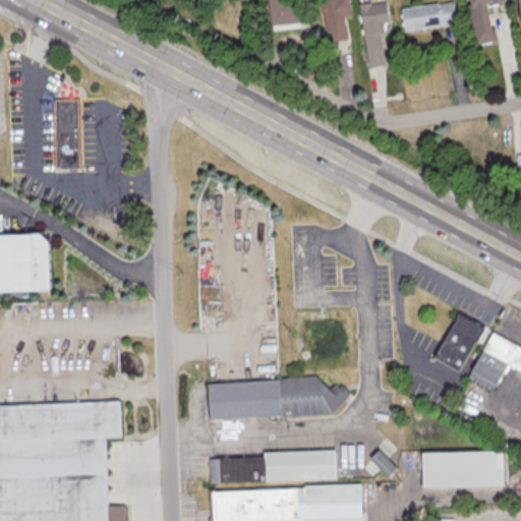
[(298,0),(268,0),(270,29),(300,27),(298,0)]
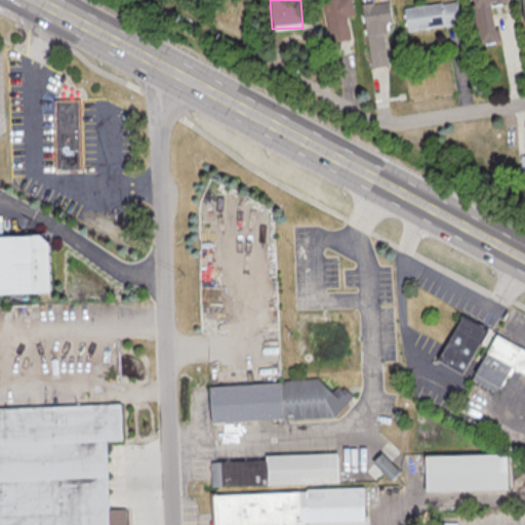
[(350,37),(346,16),(354,15),(351,0),(321,0),(329,41),(350,37)]
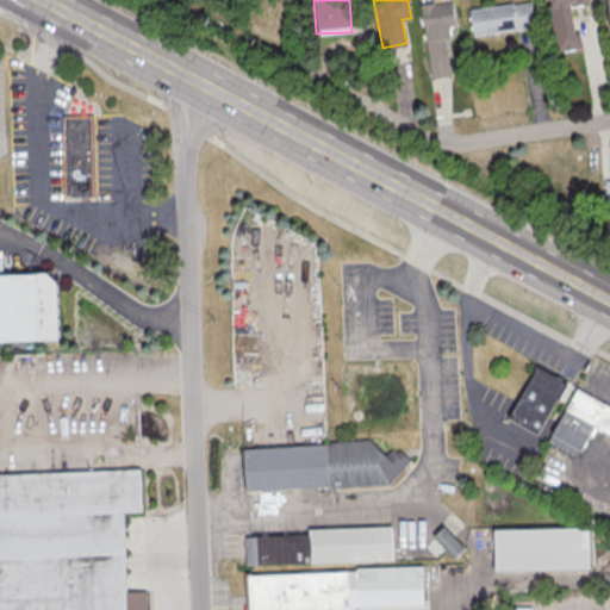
[(456,25),(453,0),(421,5),(427,44),(448,41),(446,27),(456,25)]
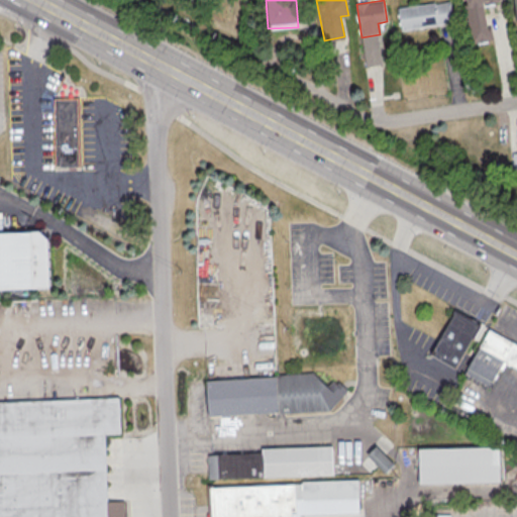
[(497,0),(462,0),(467,42),(492,40),(491,27),(484,27),(483,3),(498,2),(497,0)]
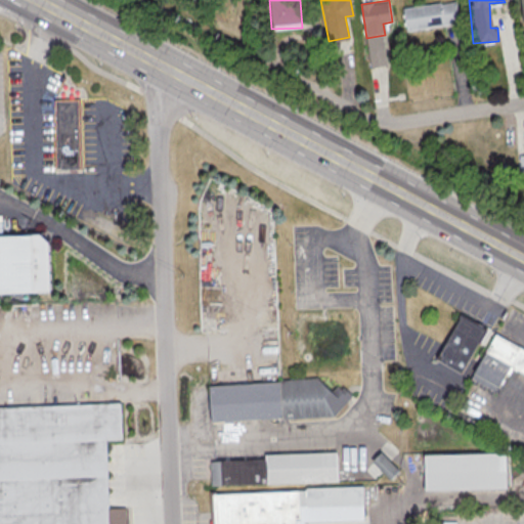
[(405,30),(459,25),(455,1),(402,7),(405,30)]
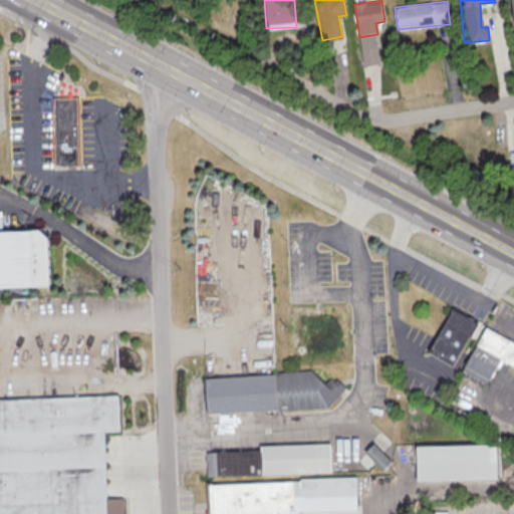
[(52,167),(76,167),(76,96),(52,96),(52,167)]
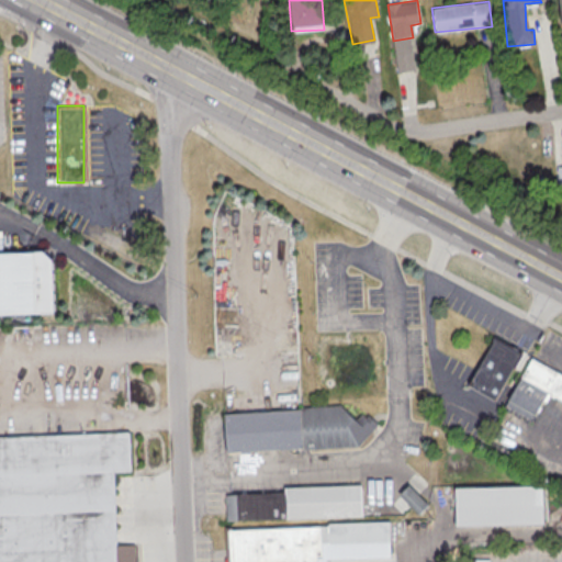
[(0,313),(47,313),(47,251),(0,251),(0,313)]
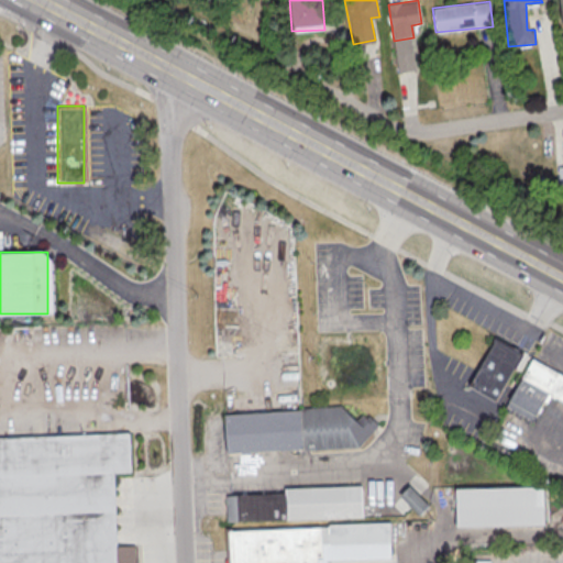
[(467,389),(495,403),(519,352),(492,339),(467,389)]
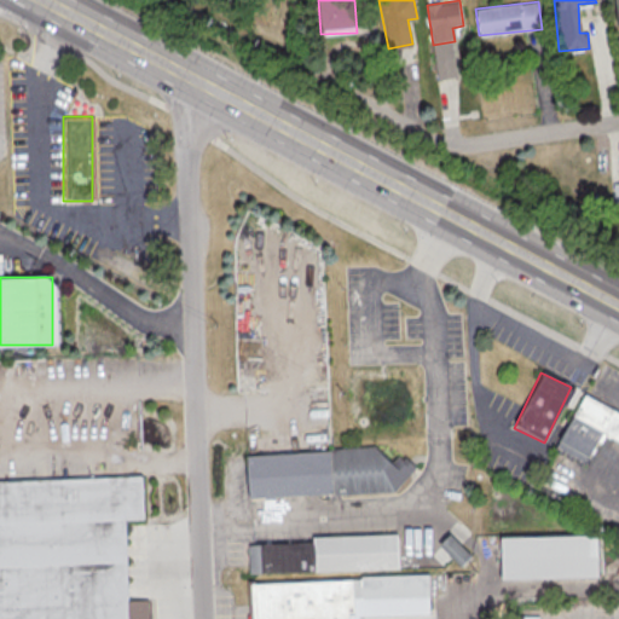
[(600,434),(618,443),(618,415),(582,397),(556,446),(586,461),(600,434)]
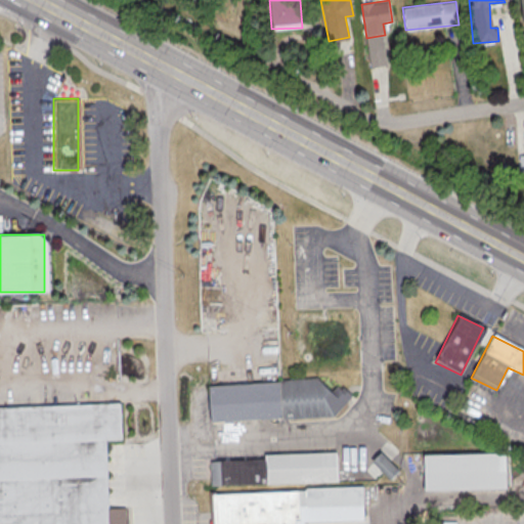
[(337,417),(336,404),(346,404),(346,389),(321,389),(321,380),(206,385),(208,422),(337,417)]
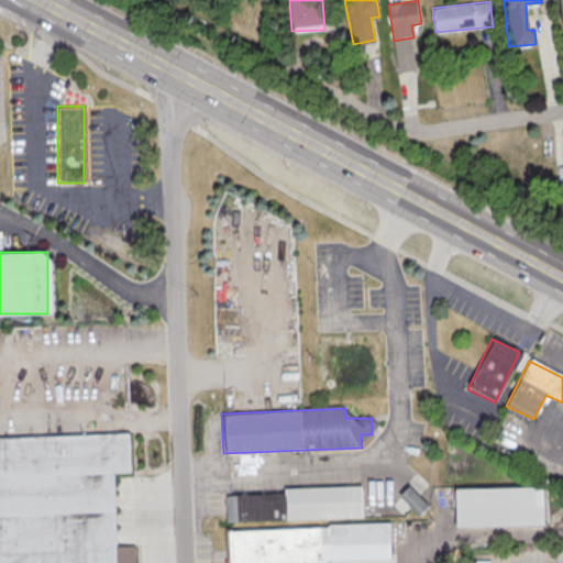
[(0,562),(132,562),(132,545),(113,545),(112,473),(129,472),(128,433),(0,437),(0,562)]
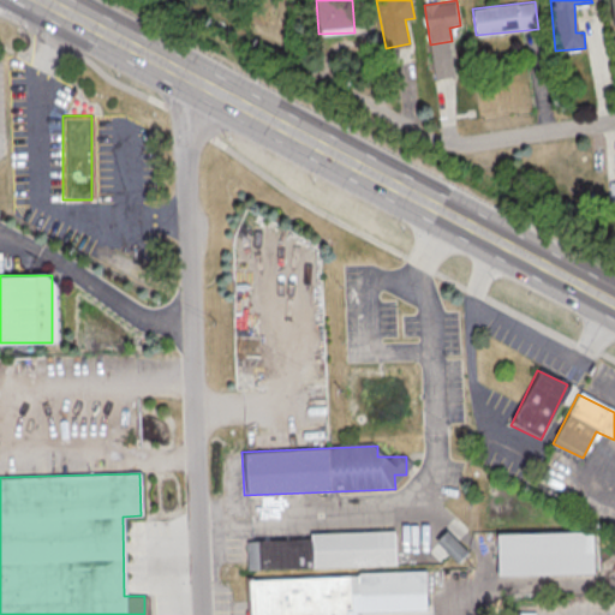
[(309,533),(309,539),(246,541),(248,569),(394,566),(393,531),(309,533)]
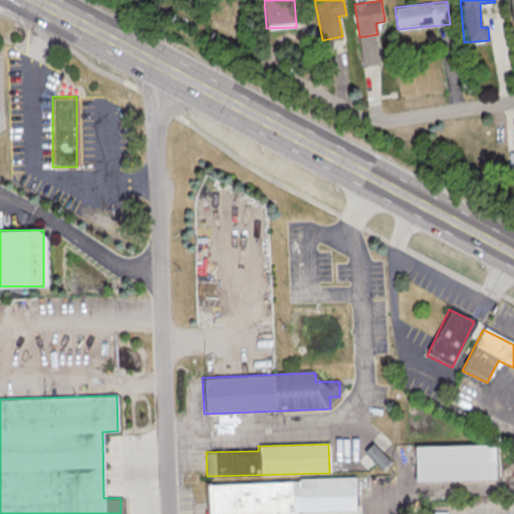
[(391,461),(371,444),(363,453),(381,470),(391,461)]
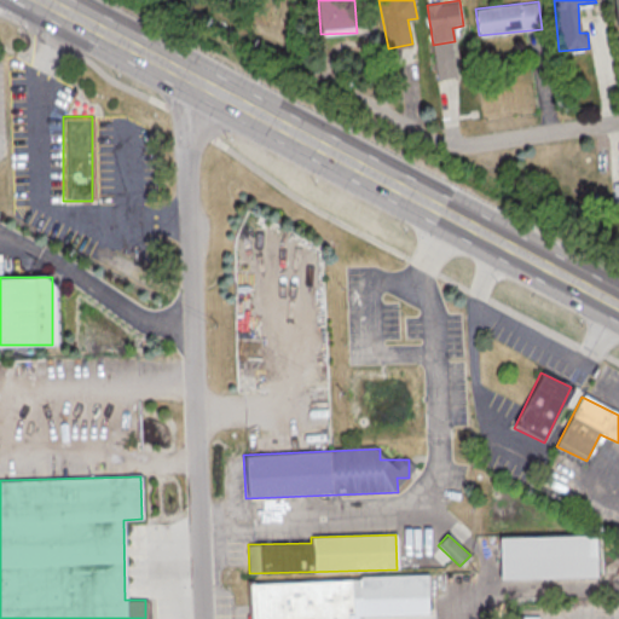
[(498,537),(498,579),(597,578),(596,536),(498,537)]
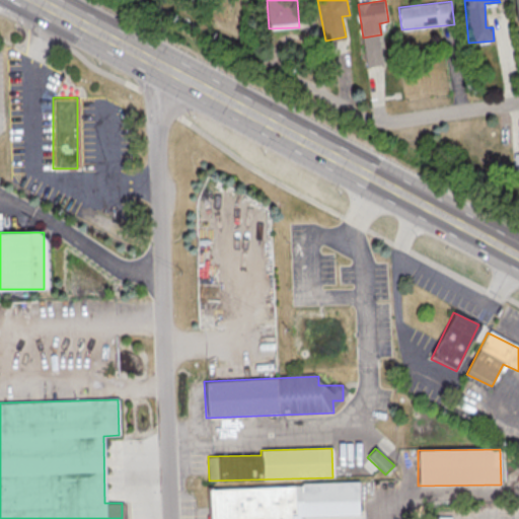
[(211,488),(212,518),(290,518),(316,517),(315,501),(359,500),(358,483),(211,488)]
